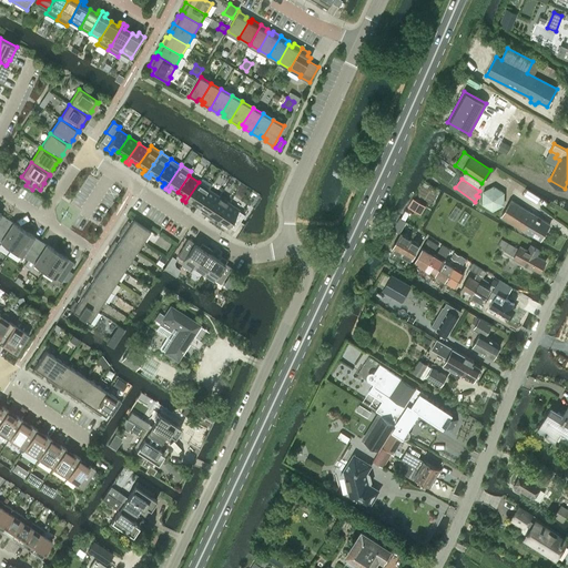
[(198,205),(209,189),(199,182),(185,202),(189,204),(191,201),(198,205)]
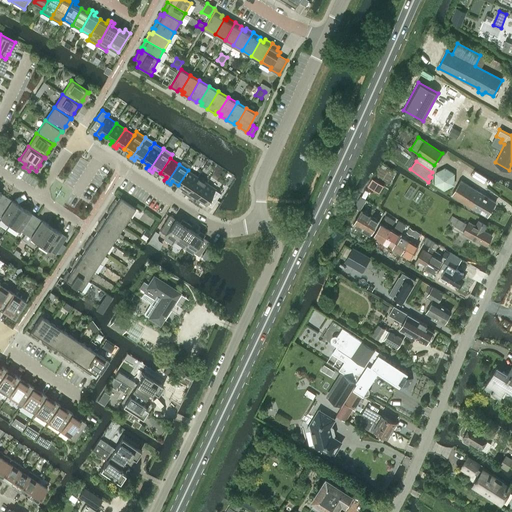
[(445,167),(434,172),(434,184),(444,190),(454,184),(454,173),(445,167)]
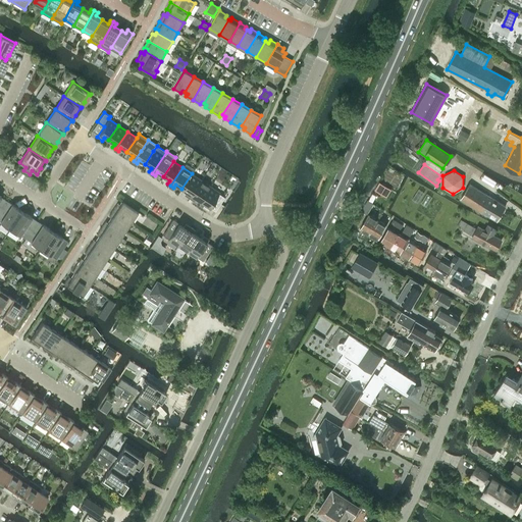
[(189,198),(201,179),(192,173),(181,189),(188,193),(186,196),(189,198)]
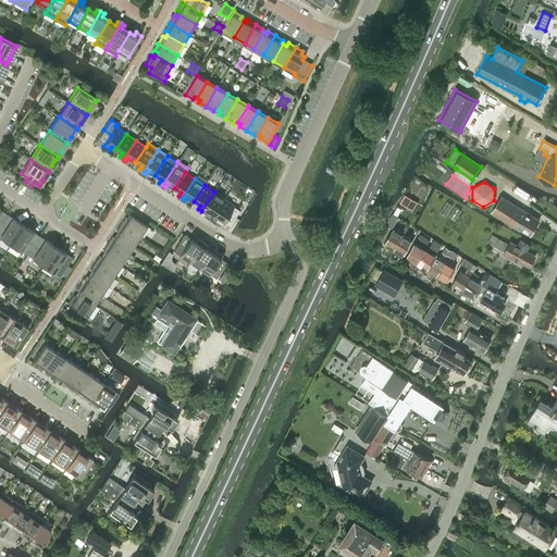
[(512,190),(527,199),(530,194),(516,185),(512,190)]
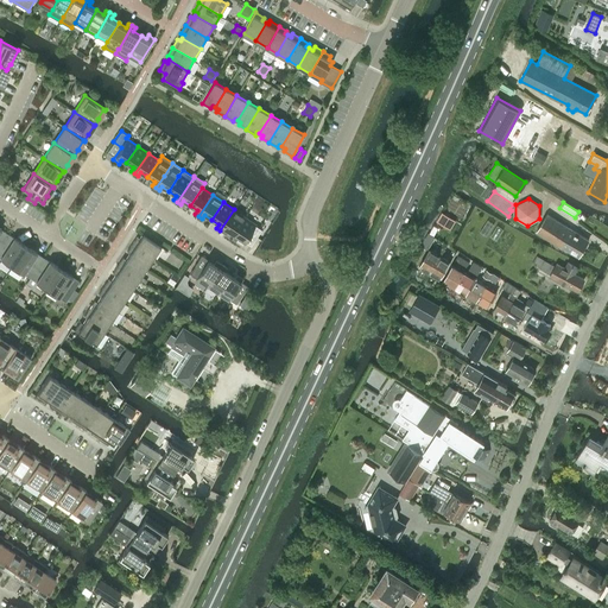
[(233,234),(245,216),(234,209),(220,230),(223,233),(226,229),(233,234)]
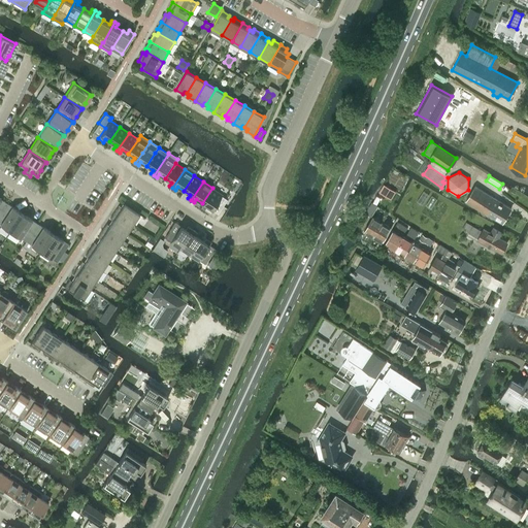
[(384,184),(378,192),(385,195),(390,187),(384,184)]
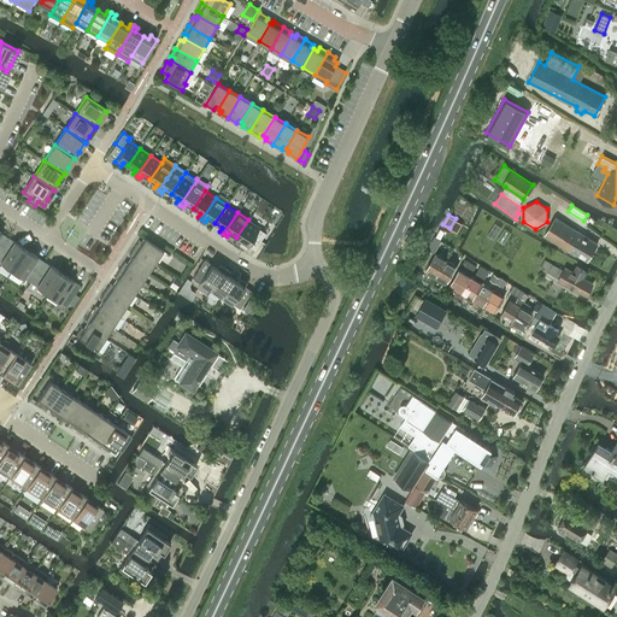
[(587,260),(597,244),(554,217),(545,234),(587,260)]
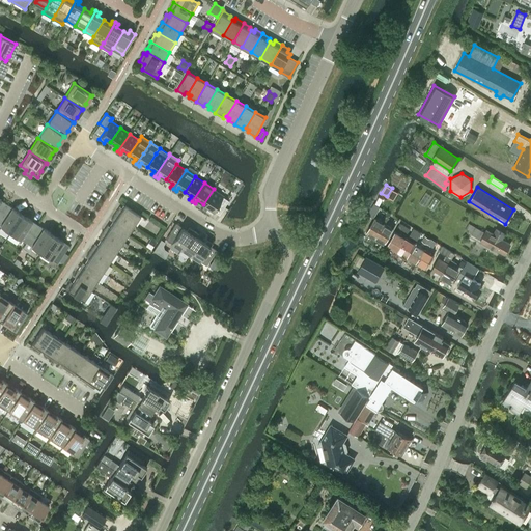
[(228,200),(222,196),(223,196),(214,189),(203,204),(207,207),(205,211),(211,214),(218,203),(224,206),(228,200)]
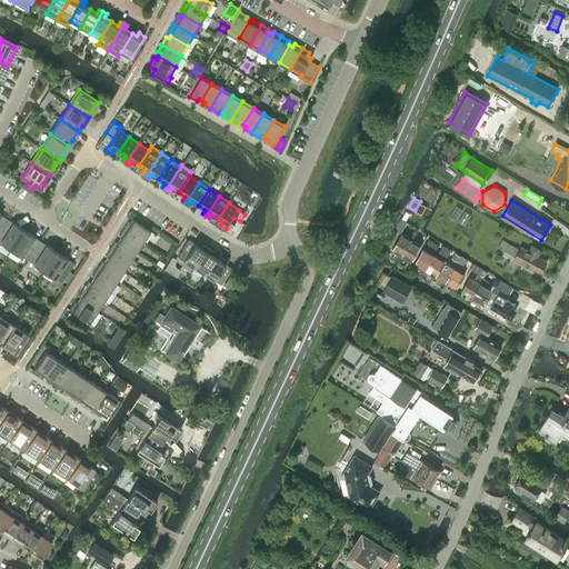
[(393,230),(400,233),(407,222),(400,218),(393,230)]
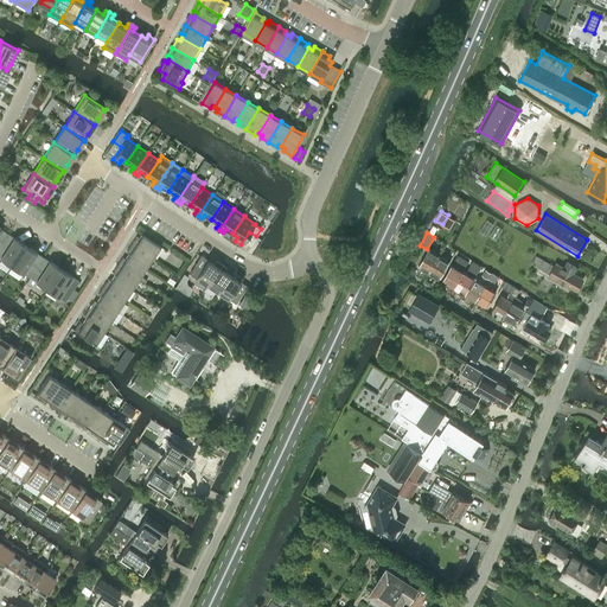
[(7,234),(0,243),(0,257),(12,266),(25,244),(7,234)]
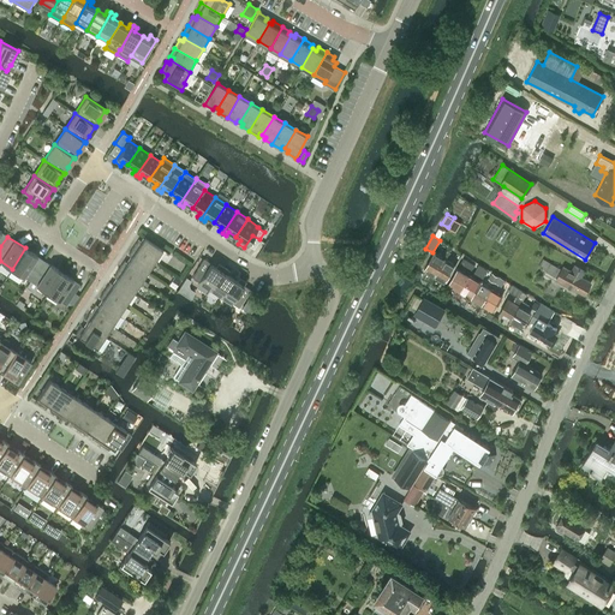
[(133,246),(155,261),(162,249),(144,237),(142,240),(138,239),(133,246)]
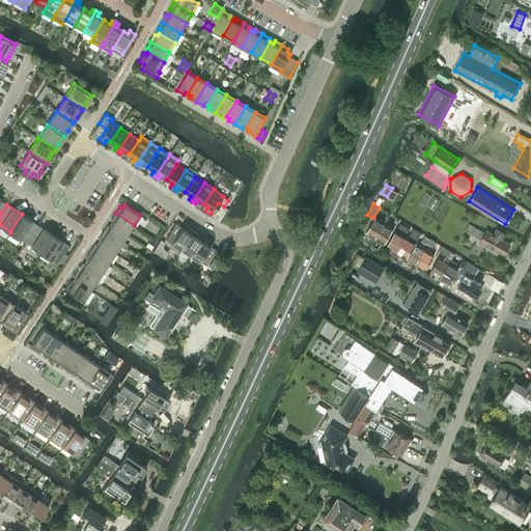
[(128,233),(134,225),(115,213),(110,220),(113,222),(112,224),(128,233)]
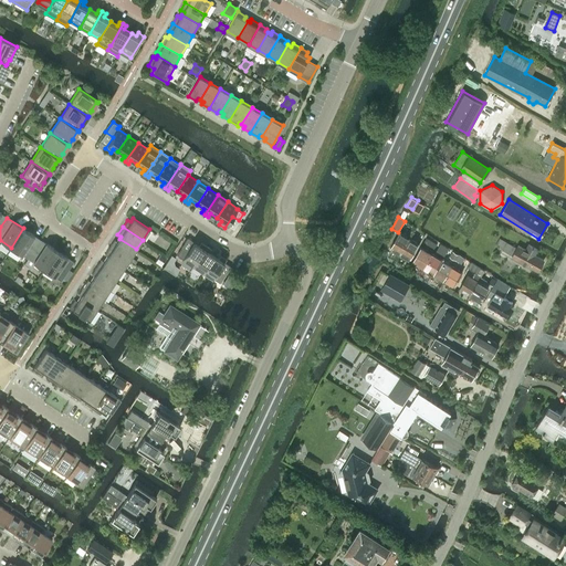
[(23,228),(11,248),(28,259),(40,239),(23,228)]
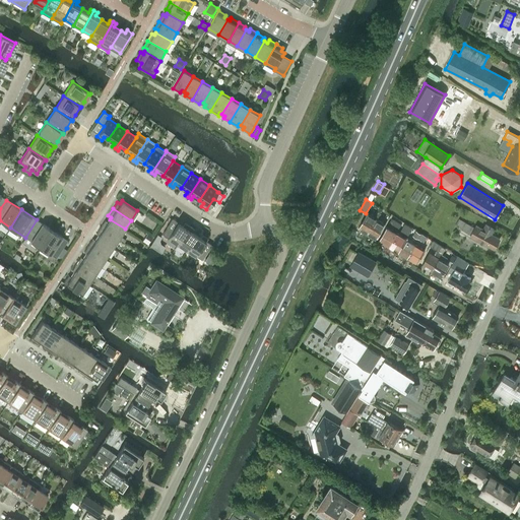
[(368,233),(376,218),(367,213),(359,228),(368,233)]
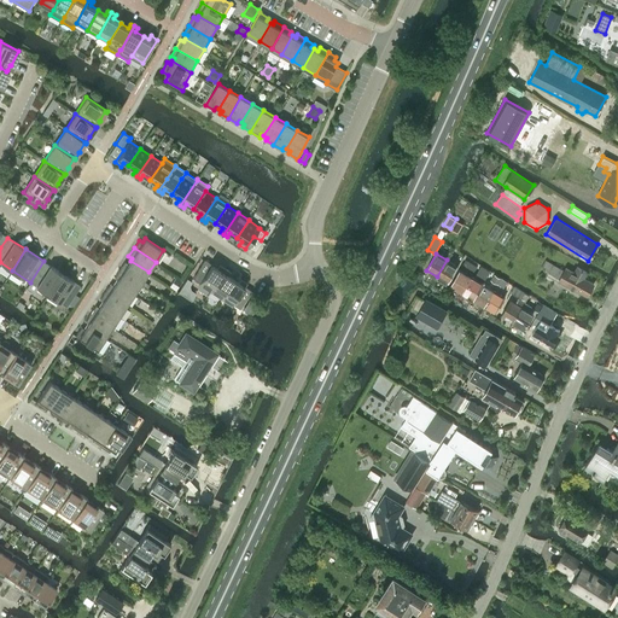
[(198,284),(210,291),(225,268),(221,266),(219,269),(204,260),(192,278),(199,283),(198,284)]
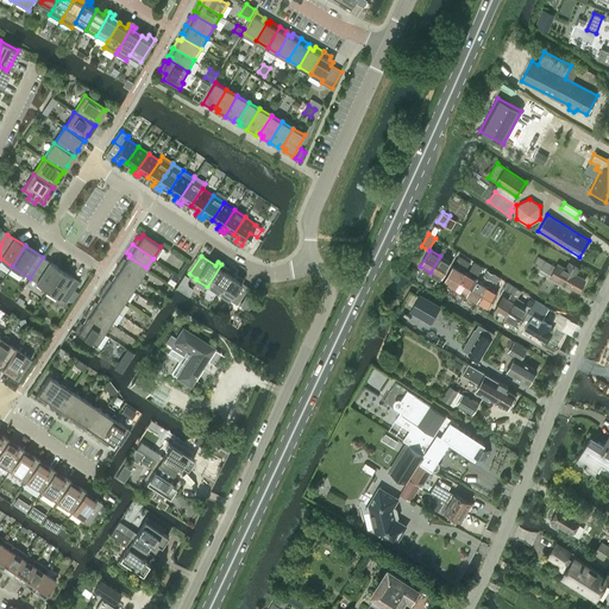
[(440,256),(431,272),(441,278),(451,263),(440,256)]
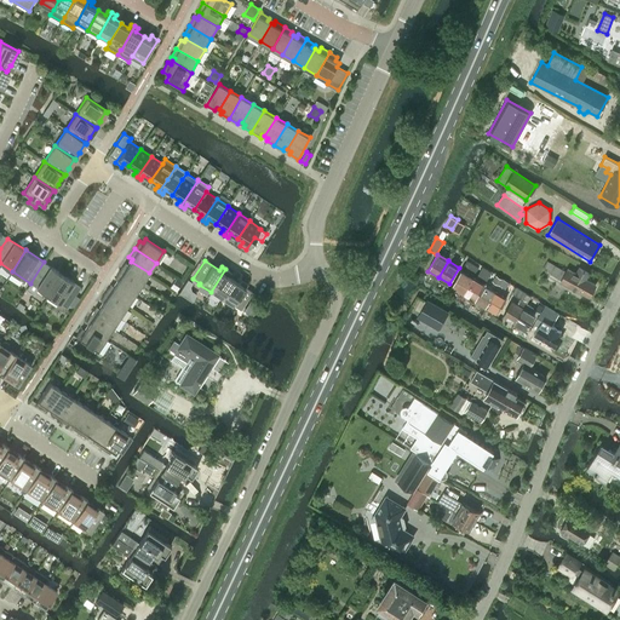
[(549,260),(545,269),(551,273),(550,274),(561,280),(561,281),(589,297),(596,285),(585,279),(589,274),(579,268),(575,274),(567,269),(566,270),(556,265),(549,260)]
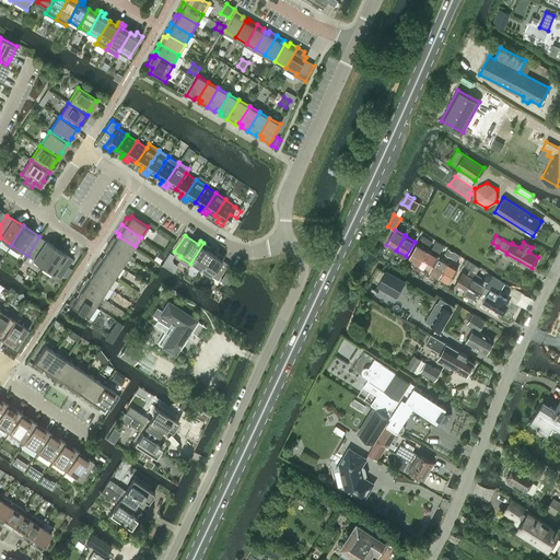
[(27,256),(23,261),(31,266),(34,260),(44,267),(56,247),(39,236),(27,256)]
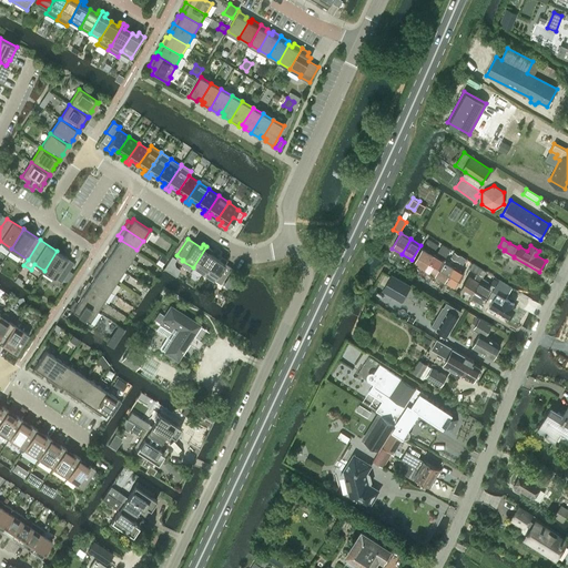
[(110,247),(130,260),(137,250),(120,240),(118,242),(114,241),(110,247)]
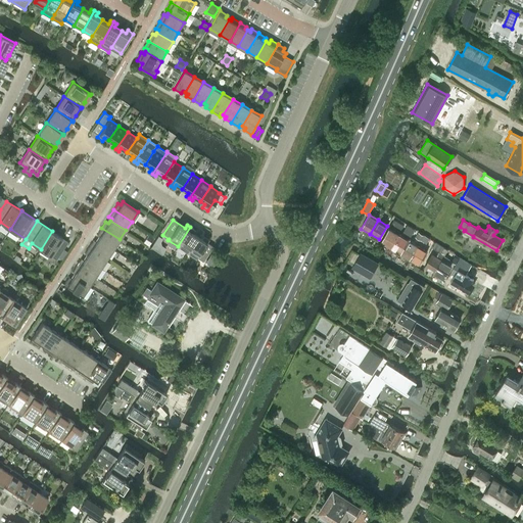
[(190,227),(178,246),(187,252),(197,236),(191,232),(193,229),(190,227)]
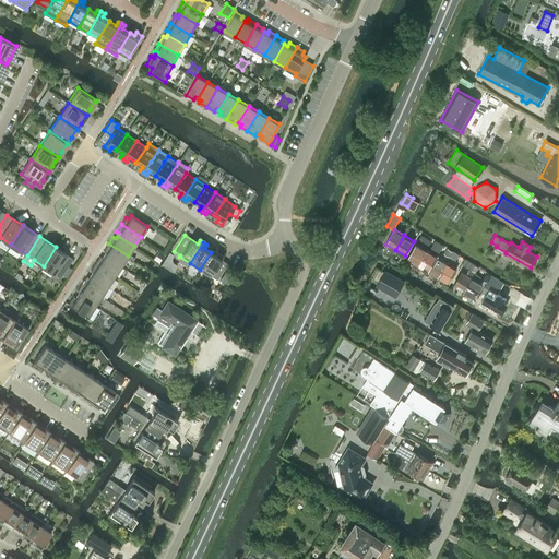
[(105,254),(121,265),(128,256),(108,244),(104,251),(106,253),(105,254)]
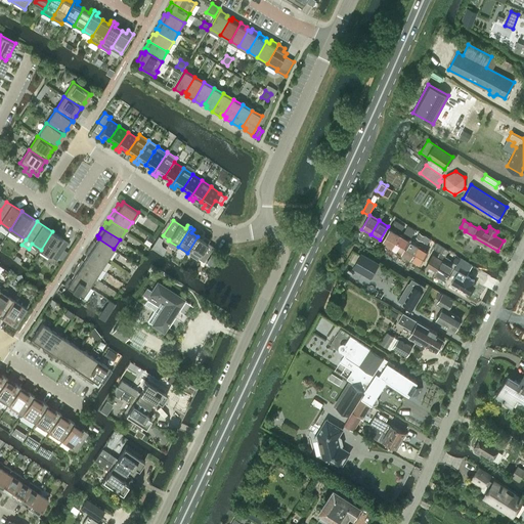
[(391,248),(399,234),(389,229),(382,242),(391,248)]
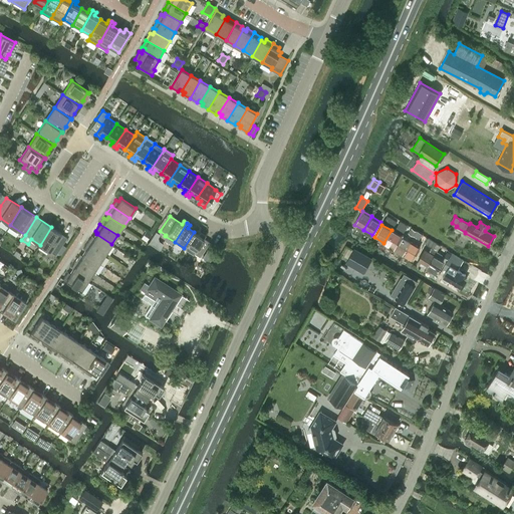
[(51,227),(40,245),(55,255),(56,253),(60,255),(66,247),(62,244),(66,238),(51,227)]
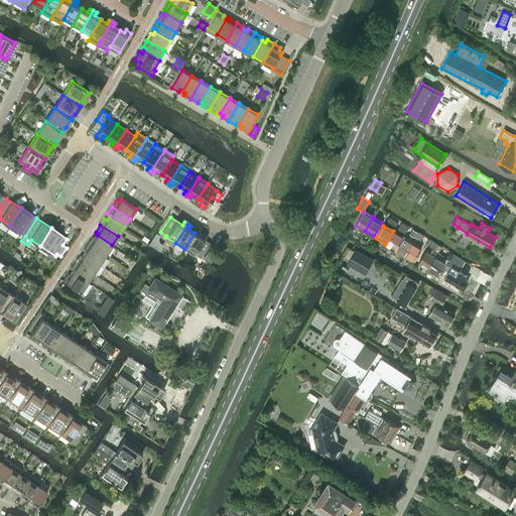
[(385,244),(395,249),(402,237),(393,231),(385,244)]
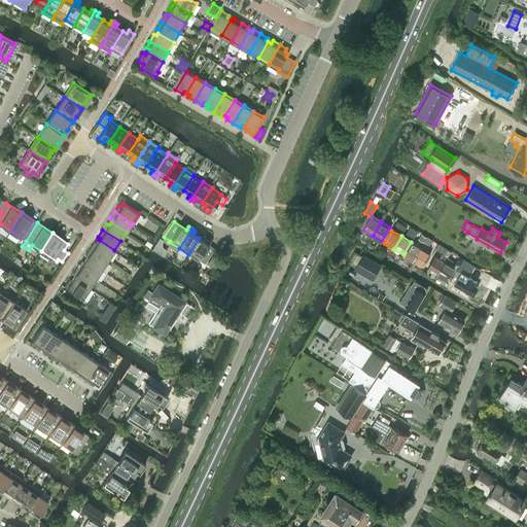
[(155,240),(149,237),(145,244),(150,247),(155,240)]
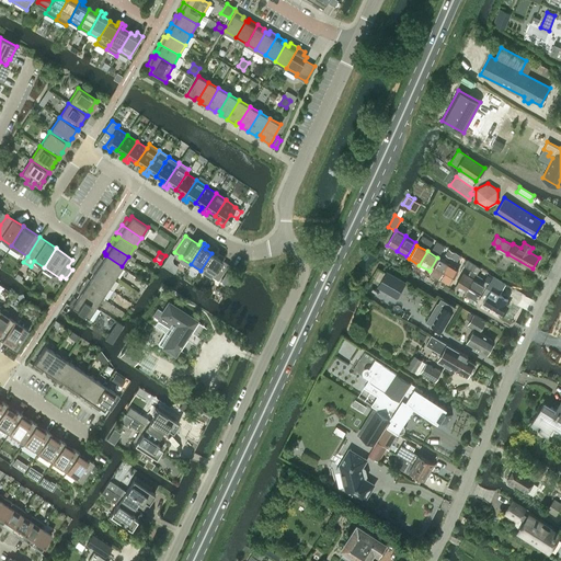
[(457,261),(460,255),(455,252),(451,256),(457,261)]
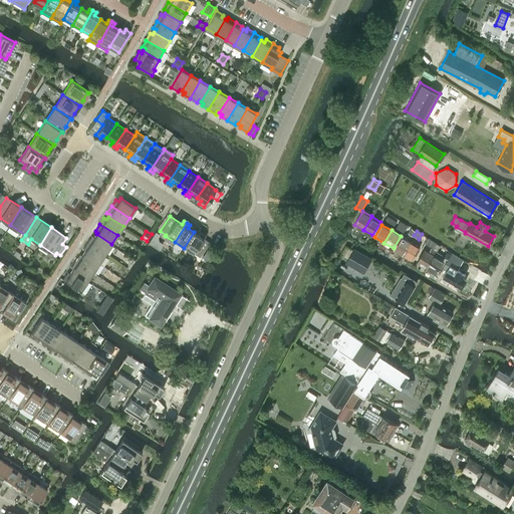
[(194,232),(184,248),(193,254),(194,253),(199,257),(204,250),(209,242),(204,239),(203,239),(205,235),(202,233),(200,236),(194,232)]
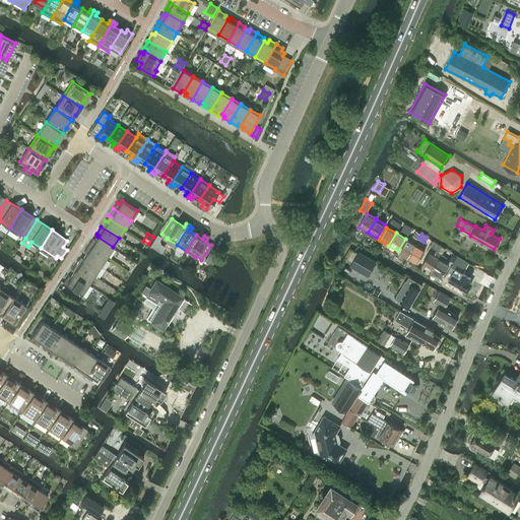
[(113,247),(98,237),(95,240),(92,239),(88,245),(107,256),(113,247)]
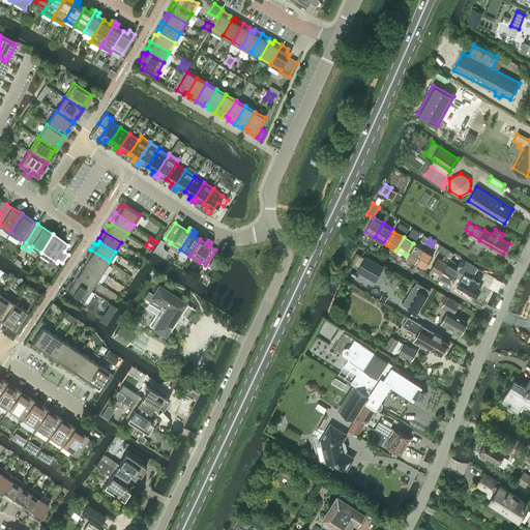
[(415,262),(423,248),(413,243),(406,256),(415,262)]
